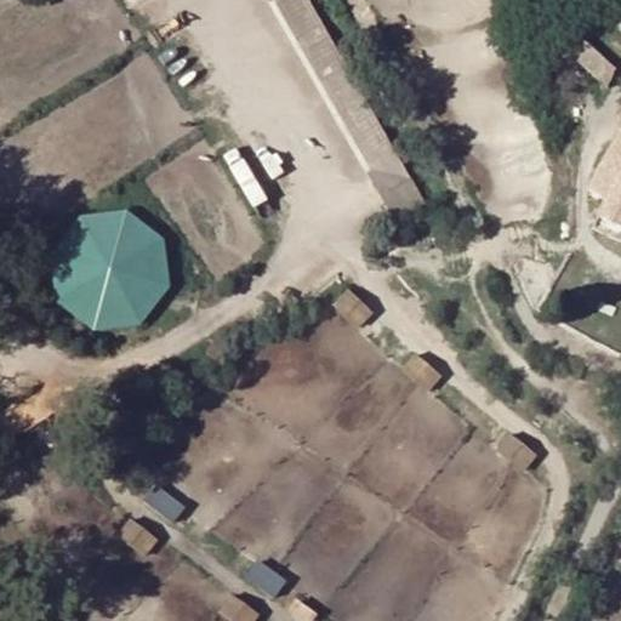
[(420,208),(318,0),(279,0),(388,222),(420,208)]
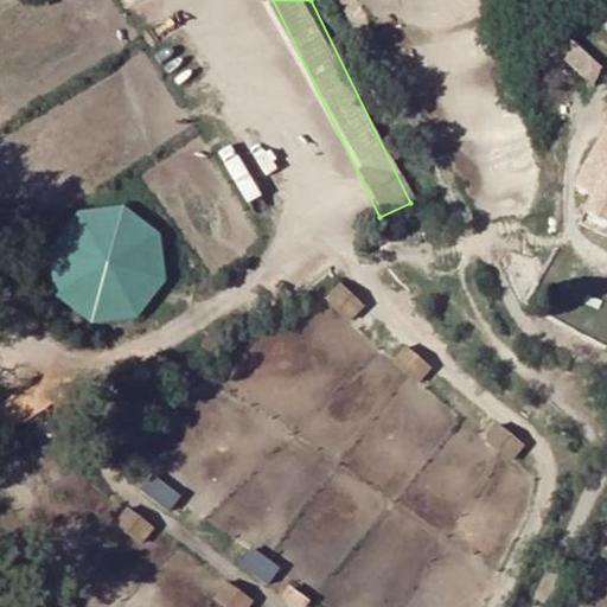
[(605,66),(549,18),(536,33),(592,82),(605,66)]
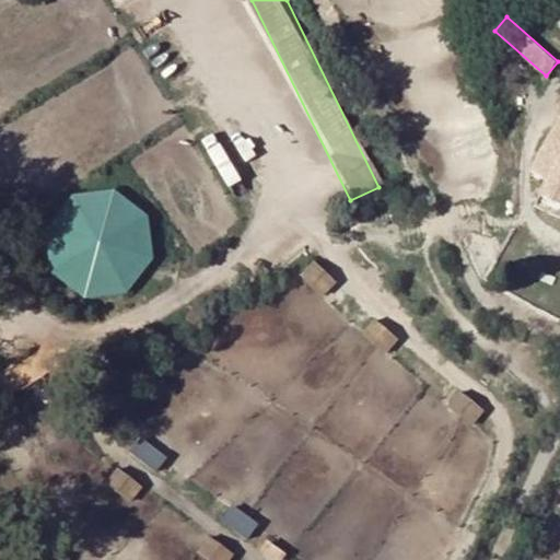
[(548,187),(559,193),(559,124),(537,166),(555,175),(548,187)]
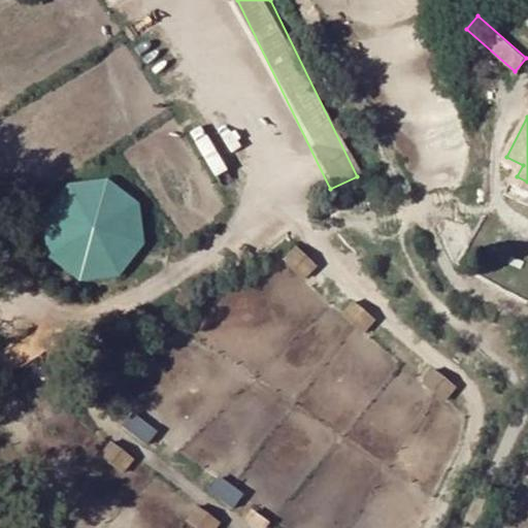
[(42,217),(46,256),(79,282),(122,276),(145,243),(139,205),(107,179),(66,185),(42,217)]
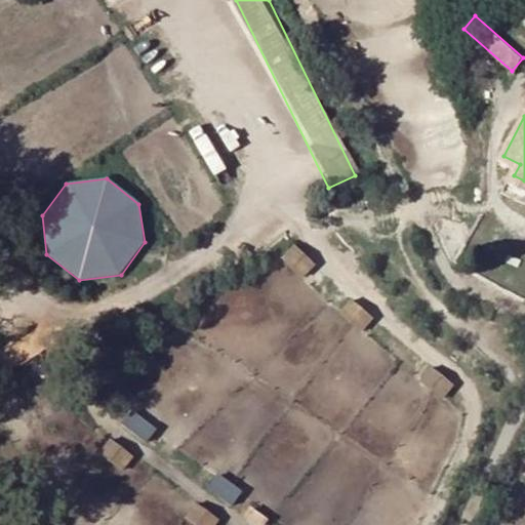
[(438,365),(423,375),(439,397),(453,388),(438,365)]
